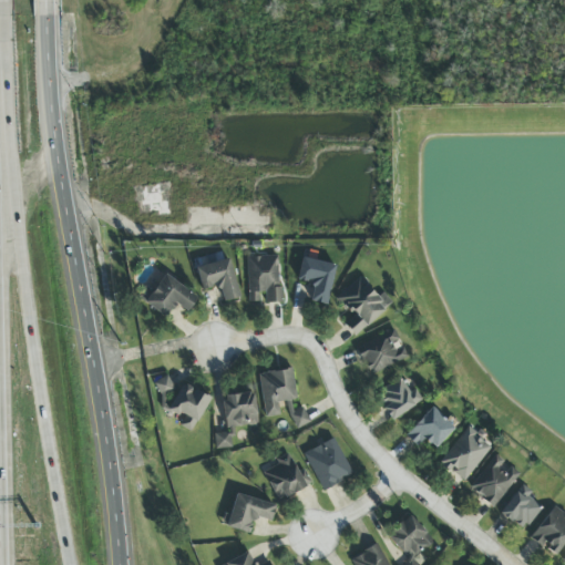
[(249,301),(260,300),(260,291),(267,291),(267,301),(281,301),(280,255),(248,256),(249,301)]
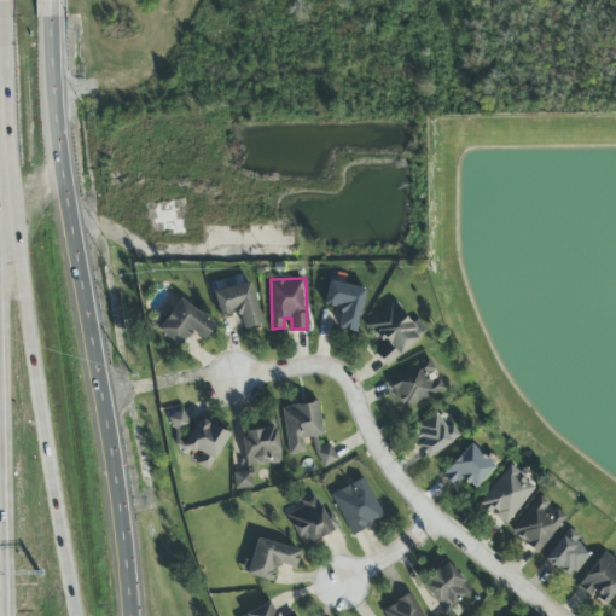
[(367,286),(331,279),(325,304),(343,308),(340,326),(358,331),(367,286)]
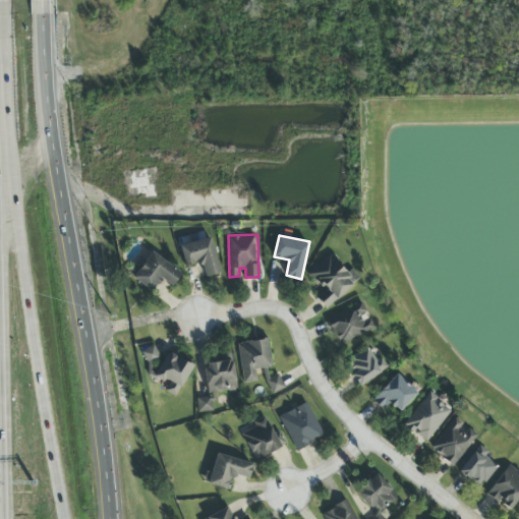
[(207,275),(221,272),(212,236),(181,244),(187,266),(203,262),(207,275)]
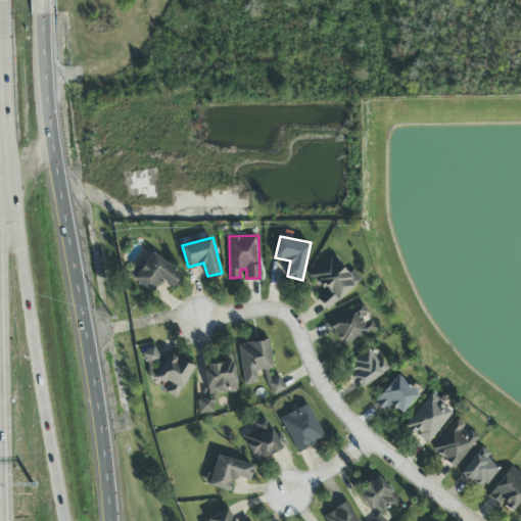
[(151,290),(160,277),(174,286),(183,273),(153,251),(134,278),(151,290)]
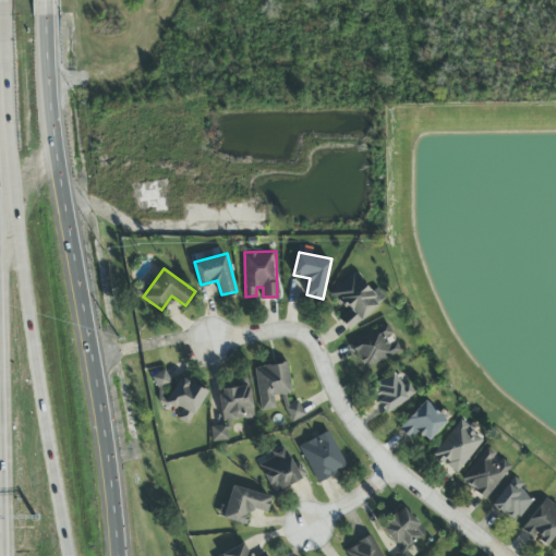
[(388,299),(378,286),(372,291),(358,272),(333,290),(348,312),(340,316),(349,327),(388,299)]
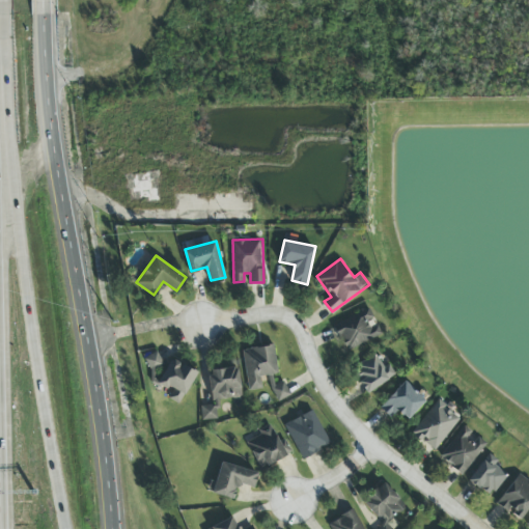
[(382,335),(371,308),(335,323),(345,350),(382,335)]
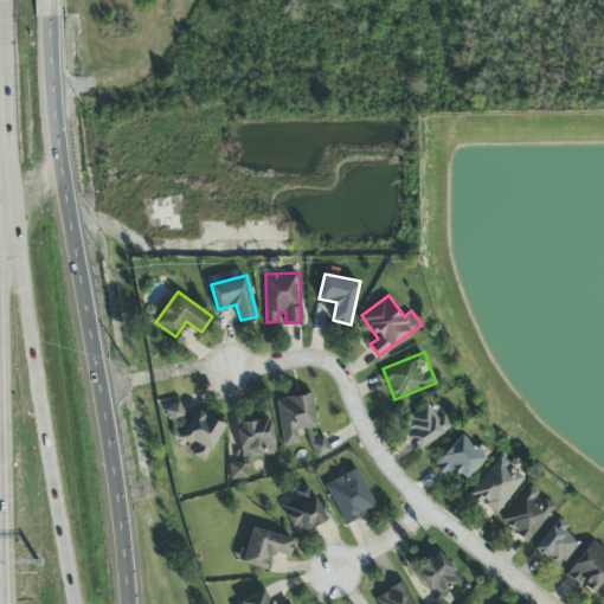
[(286,444),(301,442),(299,428),(319,424),(314,392),(277,398),(286,444)]
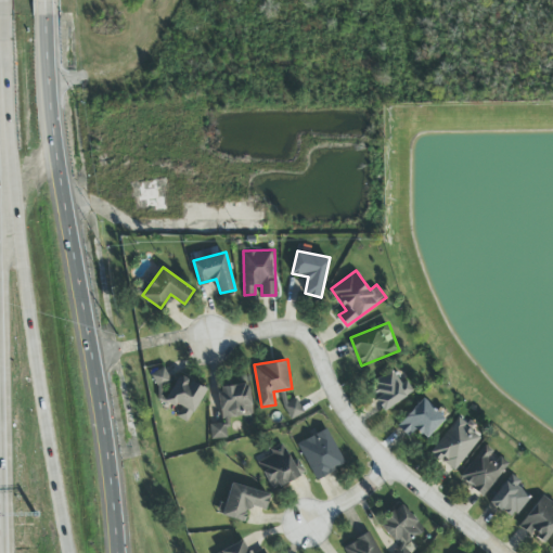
[(157,386),(171,378),(166,367),(152,373),(157,386)]
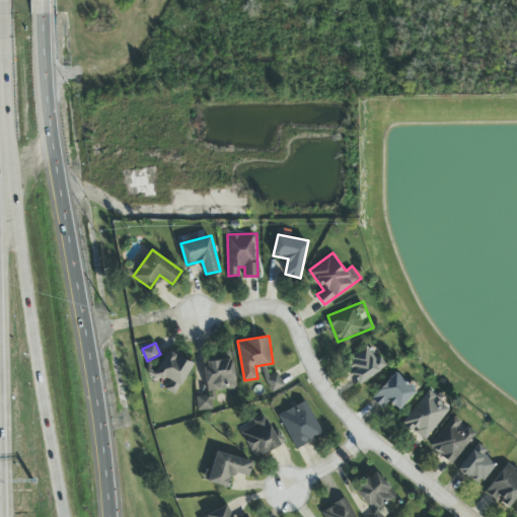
[(388,366),(381,354),(375,358),(369,345),(346,357),(359,382),(388,366)]
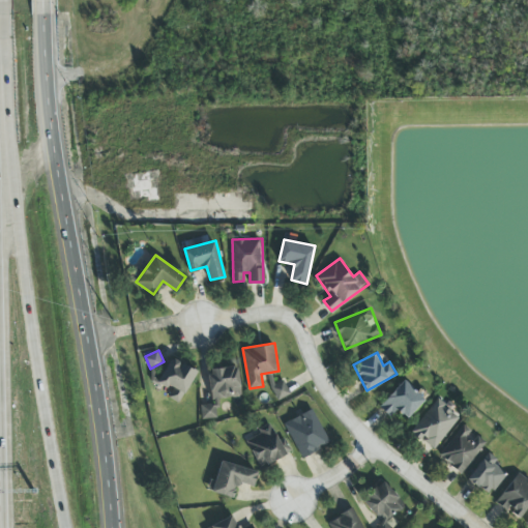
[(198,371),(172,356),(158,382),(173,390),(170,397),(180,403),(198,371)]
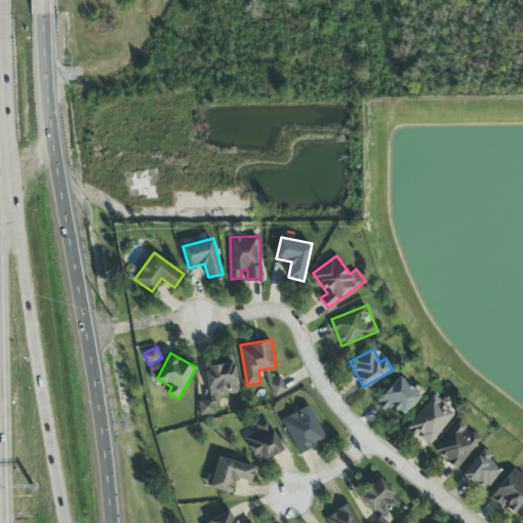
[(207,365),(210,399),(200,400),(201,414),(216,412),(215,394),(239,392),(237,362),(207,365)]
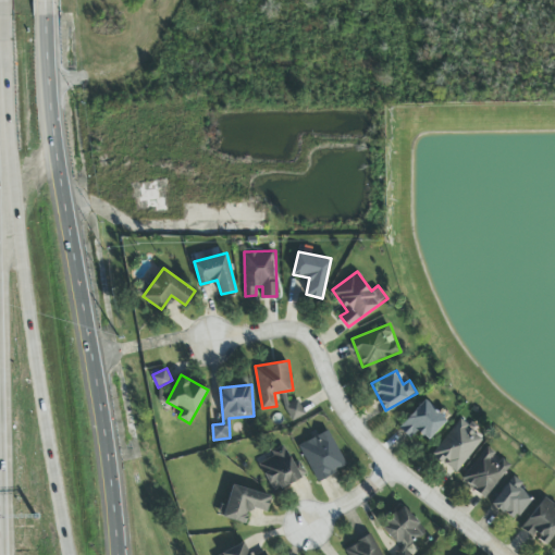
[(408,439),(418,429),(428,439),(446,419),(426,398),(397,429),(408,439)]
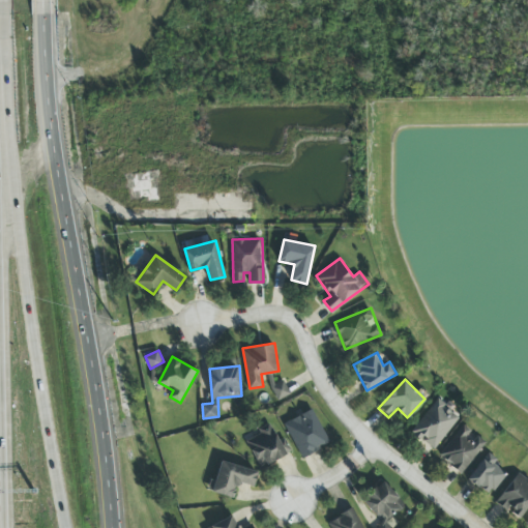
[(279,399),(291,393),(285,380),(272,385),(279,399)]
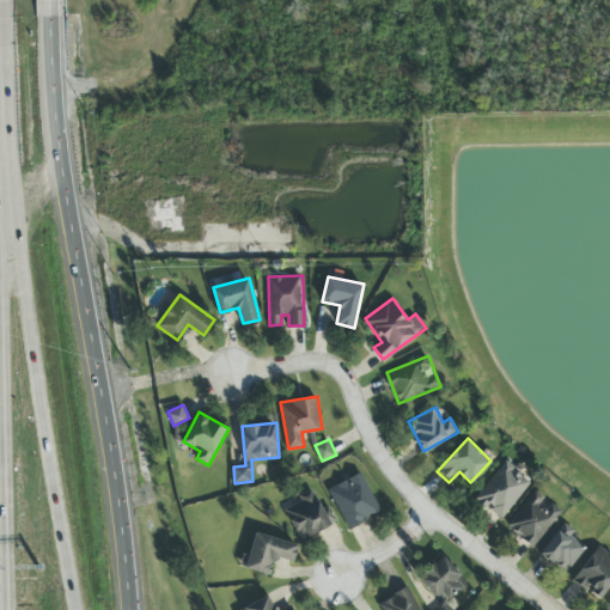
[(529,480),(519,474),(523,469),(505,458),(479,500),(505,517),(529,480)]
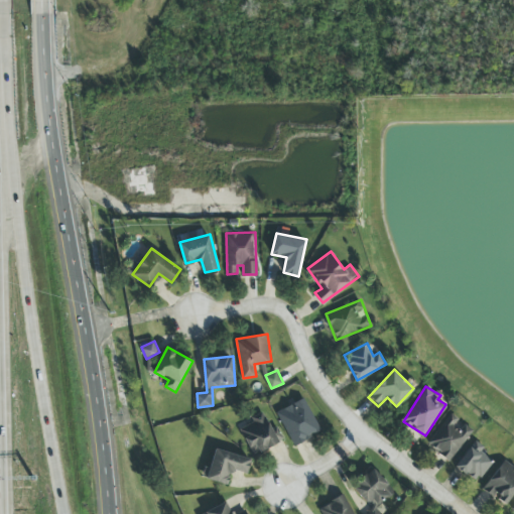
[(277,410),(294,444),(322,430),(305,397),(277,410)]
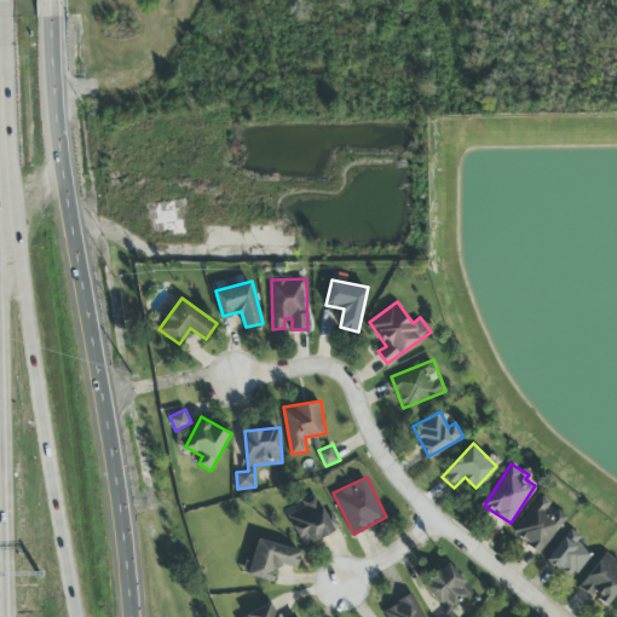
[(305,546),(341,528),(336,518),(334,519),(330,512),(327,514),(316,494),(303,500),(305,506),(289,514),(305,546)]
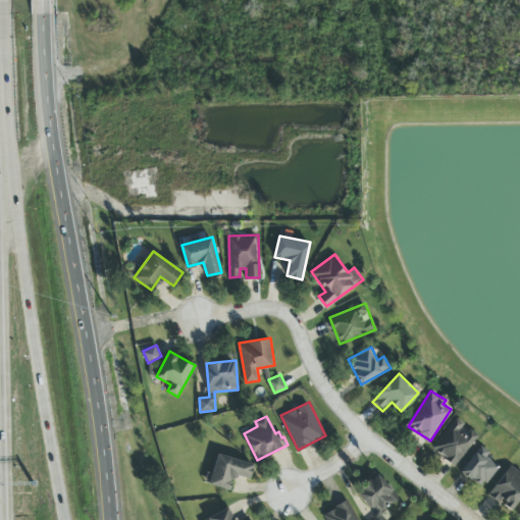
[(479,435),(457,417),(433,448),(455,465),(479,435)]
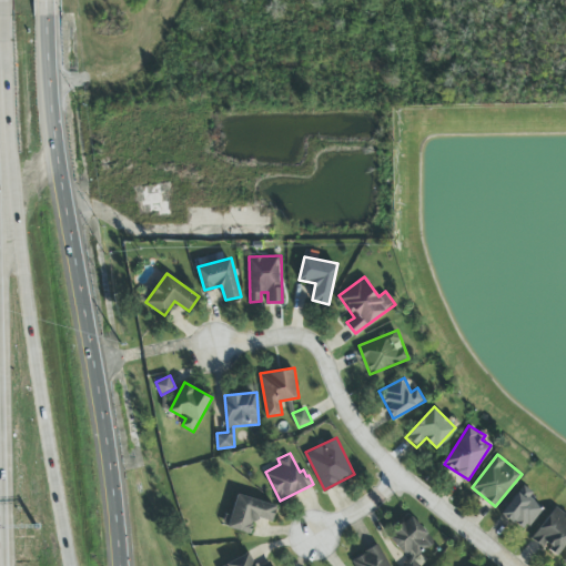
[(501,512),(523,531),(545,506),(523,486),(501,512)]
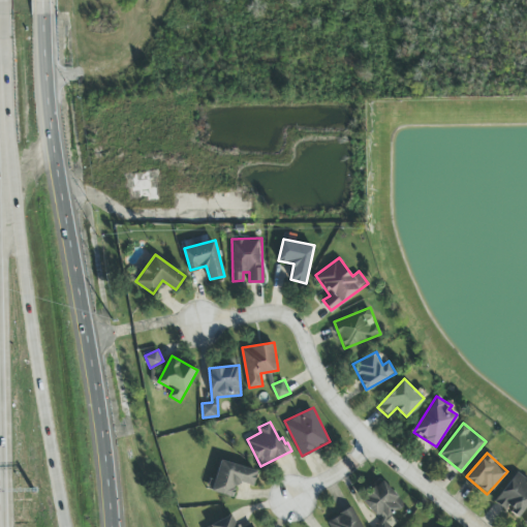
[(258,469),(220,459),(211,490),(235,496),(239,481),(254,485),(258,469)]
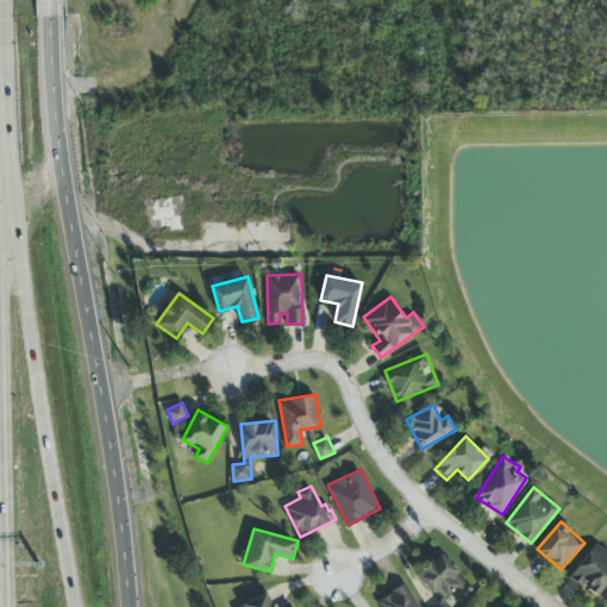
[(570,580),(599,598),(606,583),(606,550),(594,542),(570,580)]
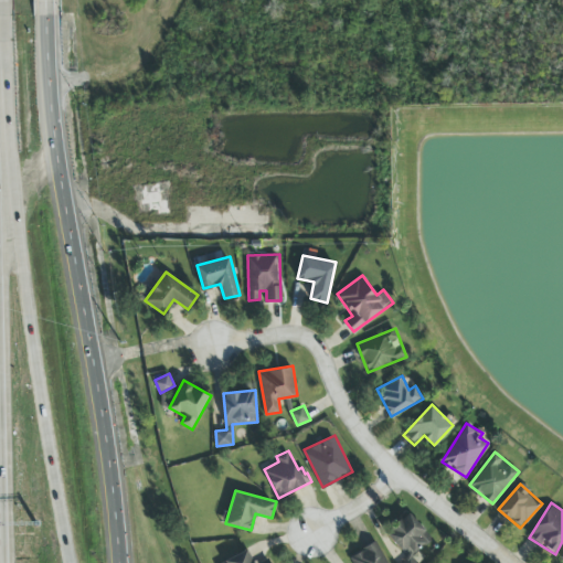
[(415,554),(433,538),(410,512),(386,533),(409,556),(413,553),(415,554)]
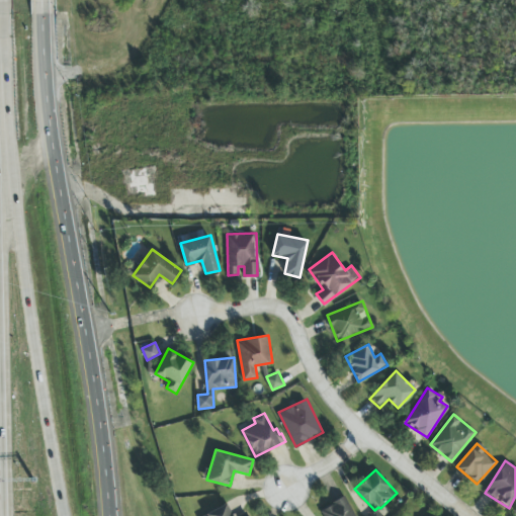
[(356,515),(346,496),(322,509),(325,515),(356,515)]
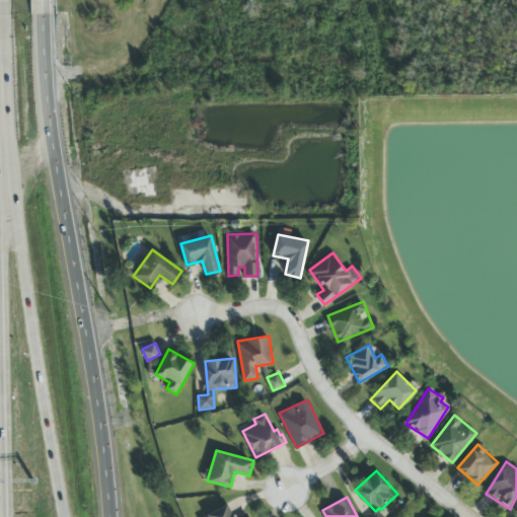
[(235,516),(234,516),(229,505),(200,516),(199,516),(249,516),(247,512),(235,516)]
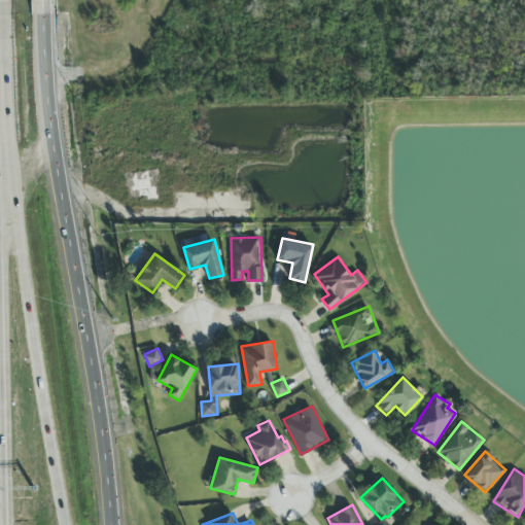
All buildings are outlined.
